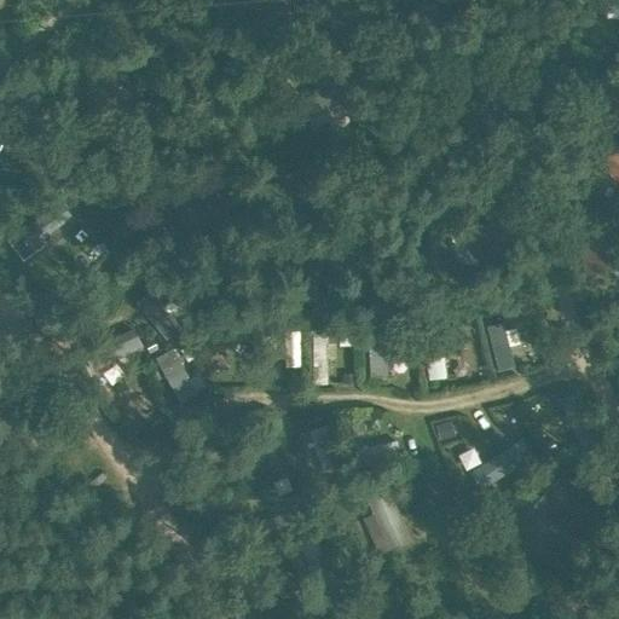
[(334,71),(308,99),(327,115),(340,103),(354,115),(376,90),(359,74),(348,85),(334,71)]
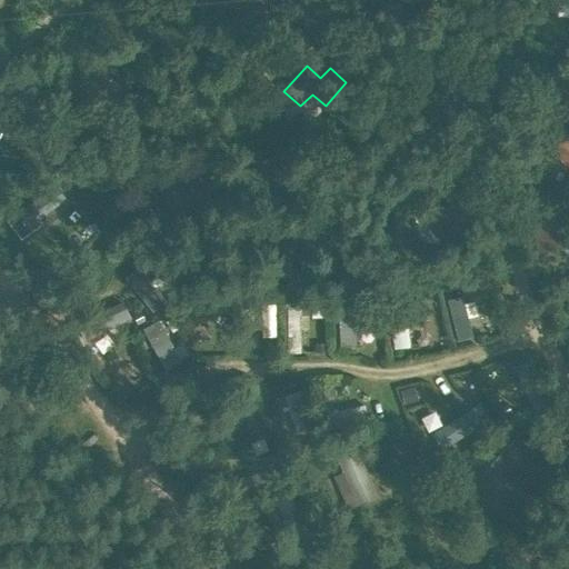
[(8,157),(16,135),(2,130),(0,135),(0,163),(3,156),(8,157)]
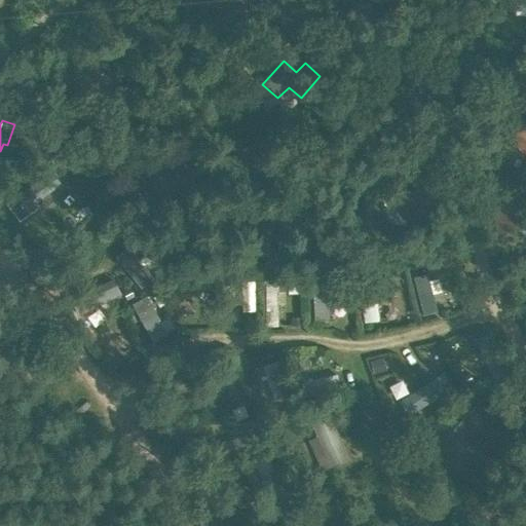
[(525,125),(511,140),(525,155),(525,125)]
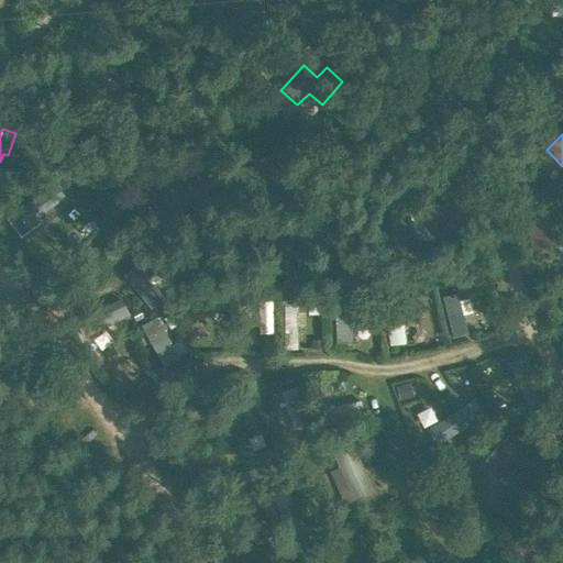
[(55,184),(17,212),(26,225),(65,197),(55,184)]
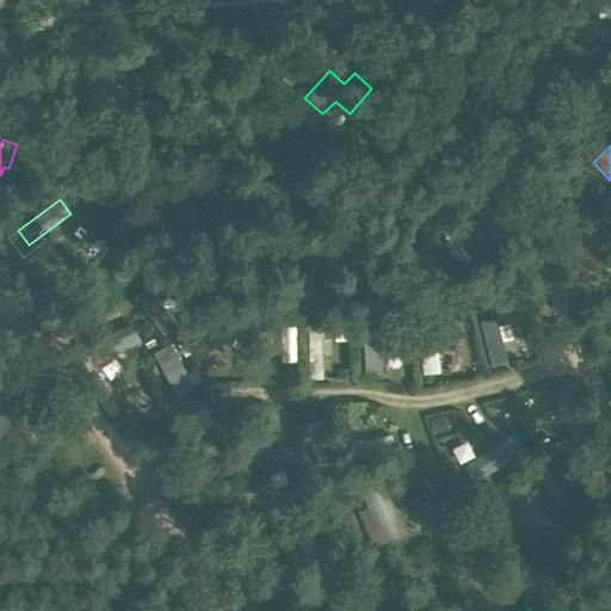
[(479,222),(463,221),(461,257),(495,260),(497,223),(479,222)]
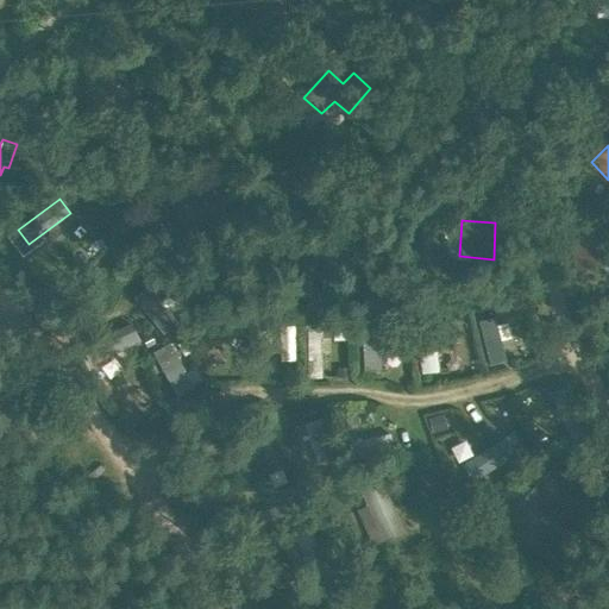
[(149,286),(135,297),(163,334),(177,322),(149,286)]
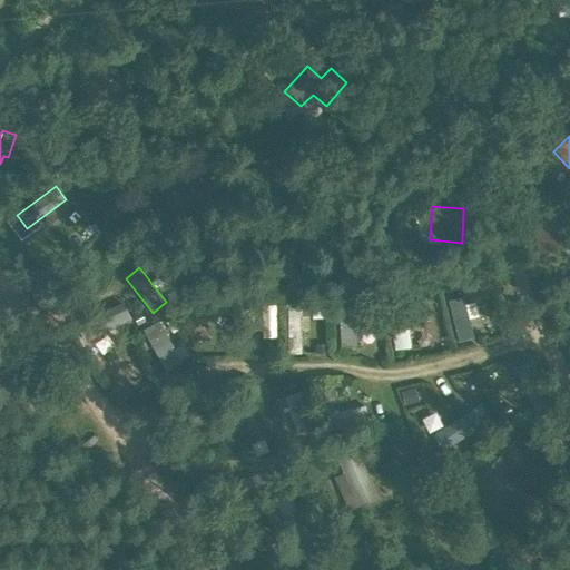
[(474,284),(473,296),(487,297),(488,285),(474,284)]
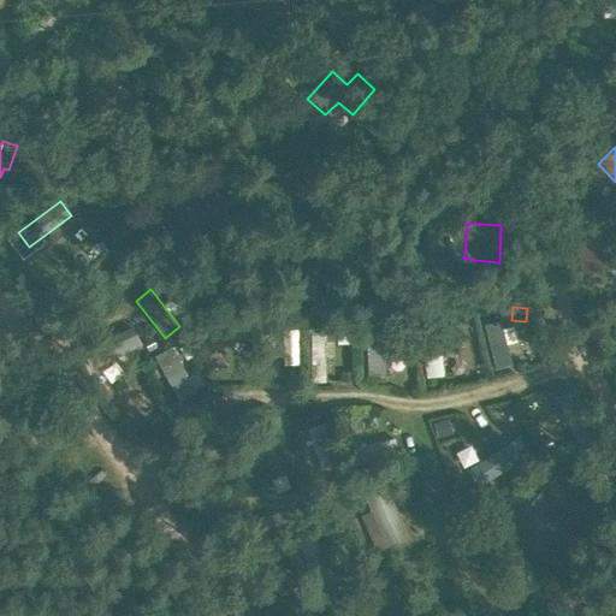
[(428,309),(418,311),(420,323),(430,321),(428,309)]
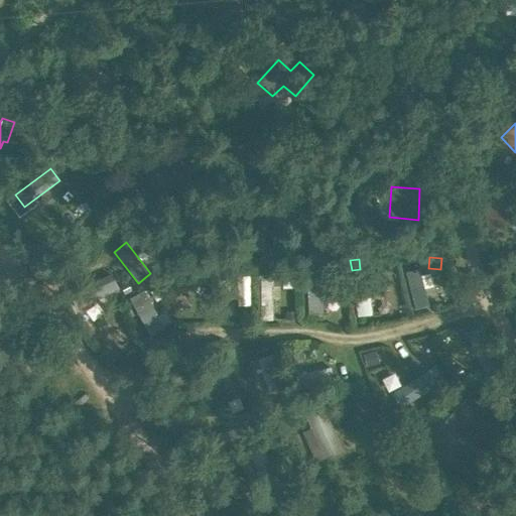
[(319,260),(307,261),(307,269),(319,268),(319,260)]
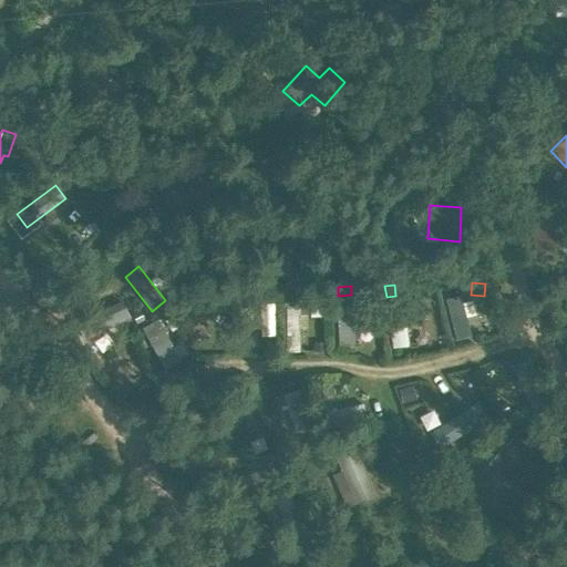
[(460,294),(443,298),(455,340),(471,336),(460,294)]
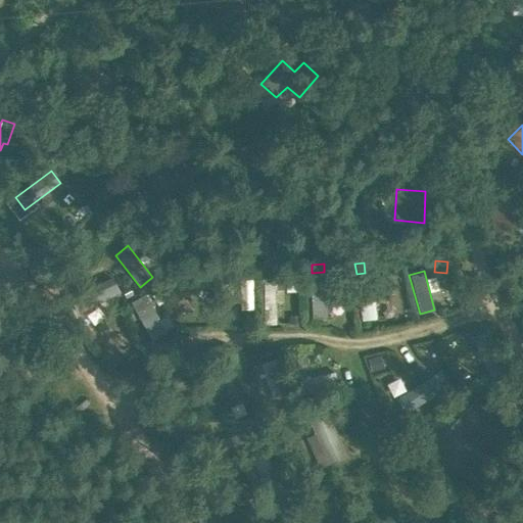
[(312,273),(311,273),(313,318),(328,317),(325,272),(324,272),(312,273)]
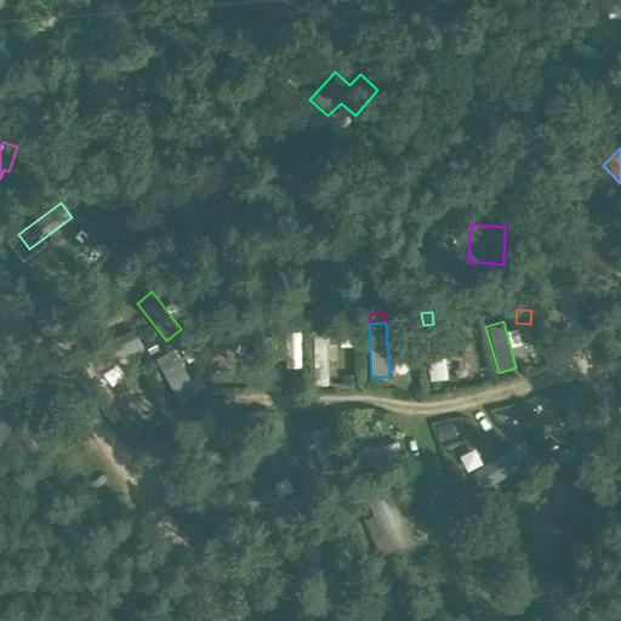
[(440,324),(423,325),(429,381),(448,379),(440,324)]
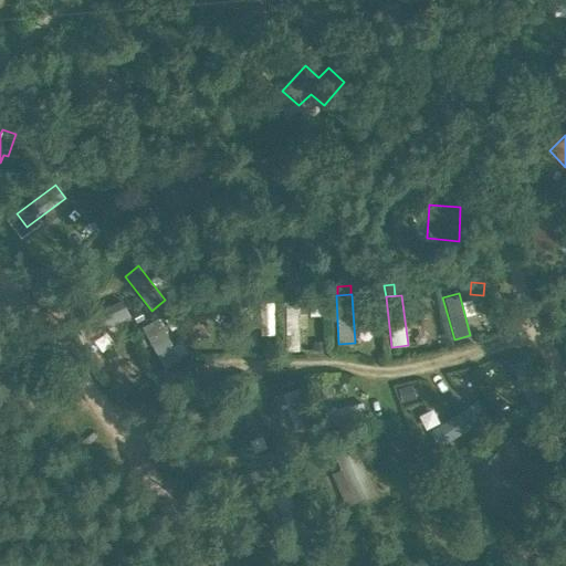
[(121,301),(74,323),(82,339),(128,317),(121,301)]
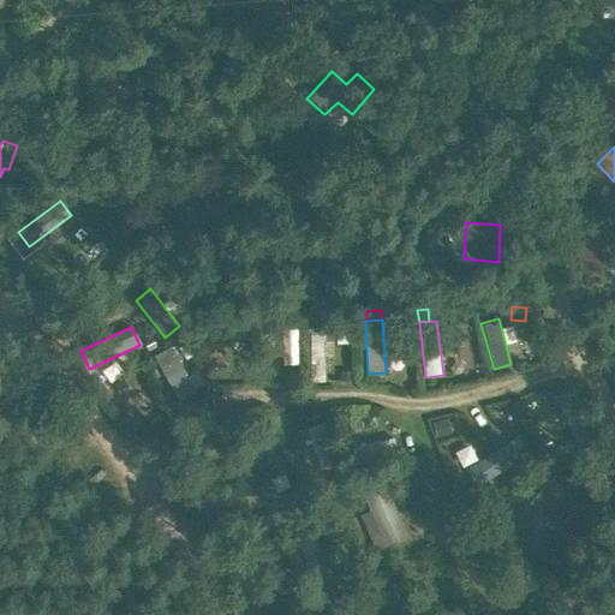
[(323,329),(309,330),(310,383),(324,382),(323,329)]
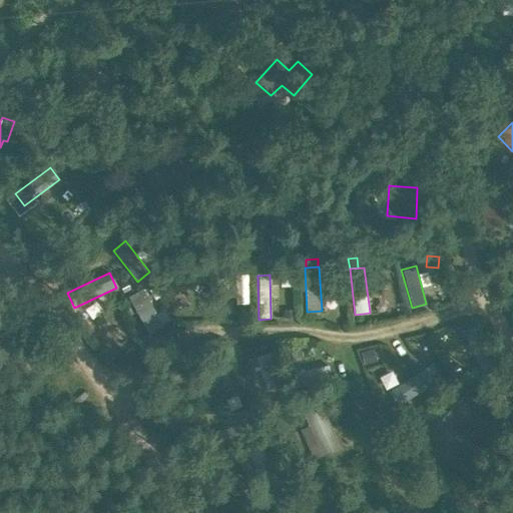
[(246,276),(234,276),(235,305),(247,304),(246,276)]
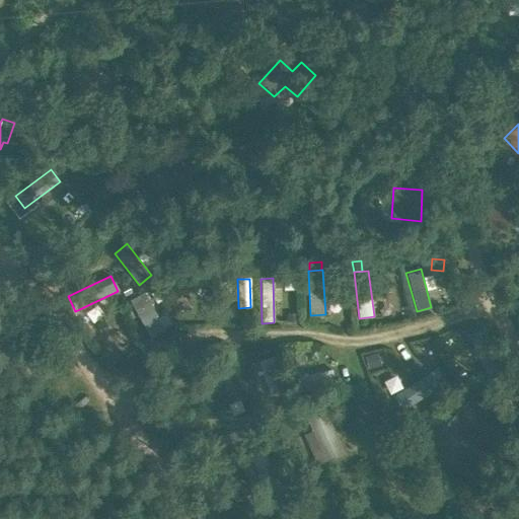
[(144,298),(135,303),(152,335),(162,328),(144,298)]
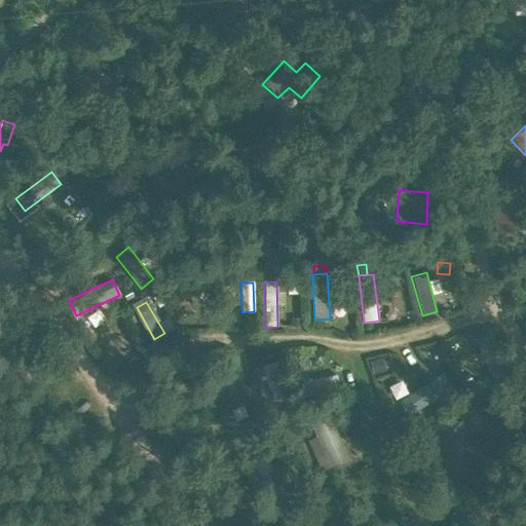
[(490,334),(476,341),(496,385),(512,378),(490,334)]
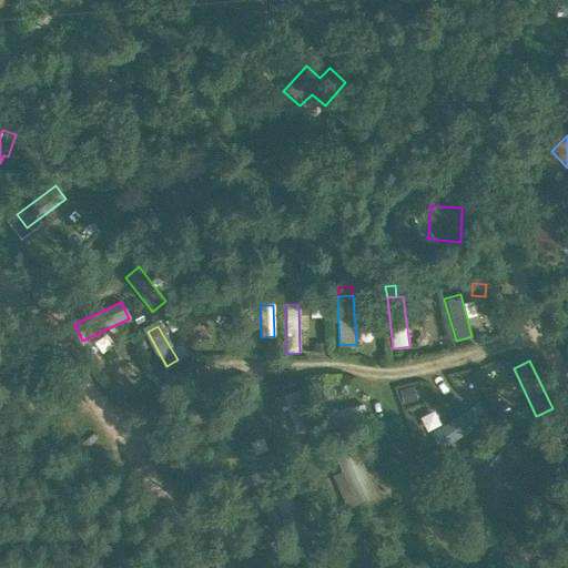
[(332,384),(321,386),(323,394),(333,393),(332,384)]
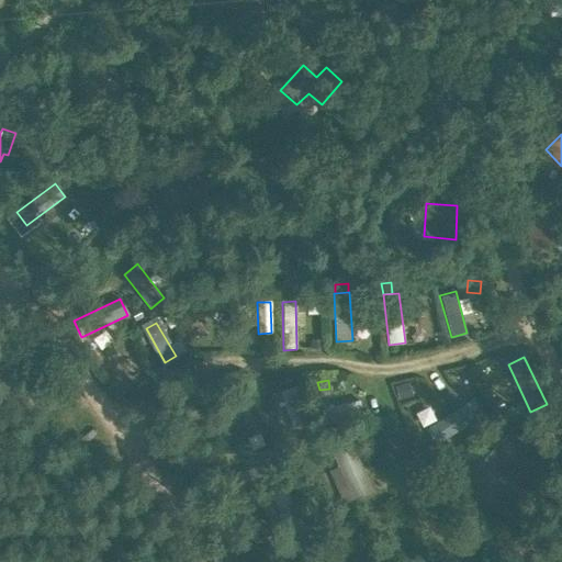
[(407,381),(395,384),(400,397),(412,393),(407,381)]
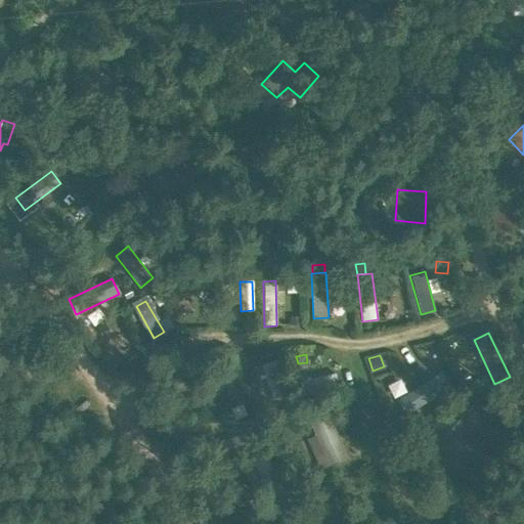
[(277,360),(263,363),(273,404),(288,401),(277,360)]
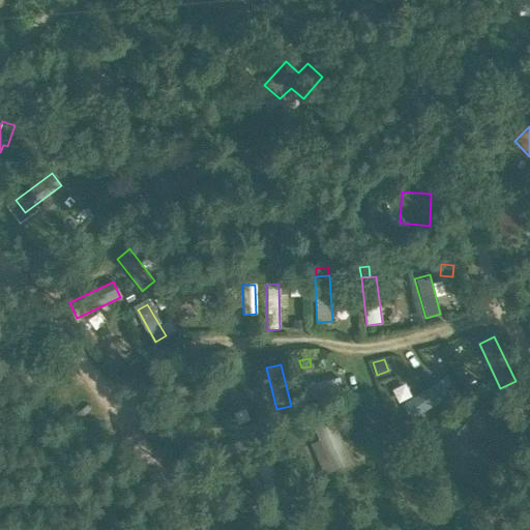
[(231,366),(219,372),(233,406),(244,402),(231,366)]
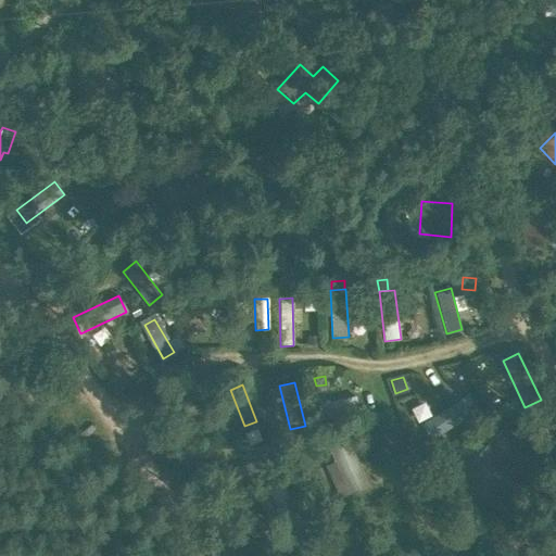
[(469,394),(424,424),(433,439),(478,409),(469,394)]
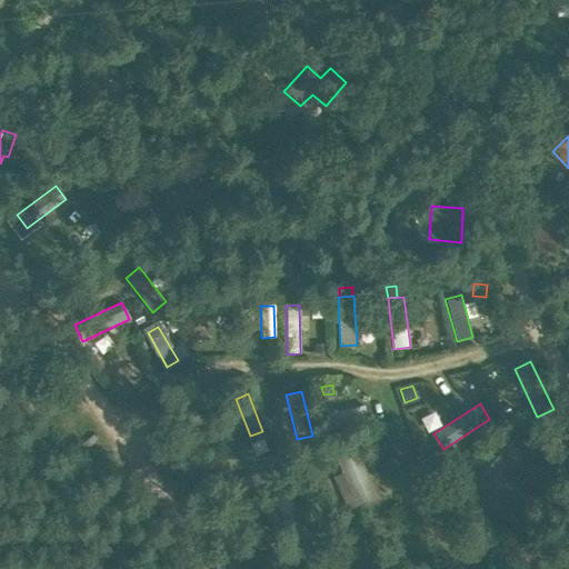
[(508,403),(500,407),(503,415),(511,411),(508,403)]
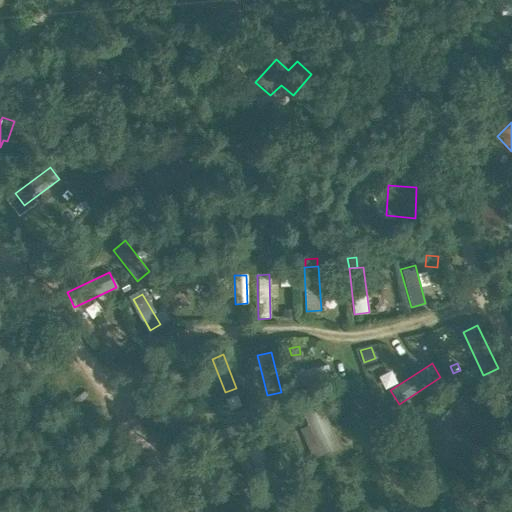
[(327,365),(293,374),(296,385),(330,377),(327,365)]
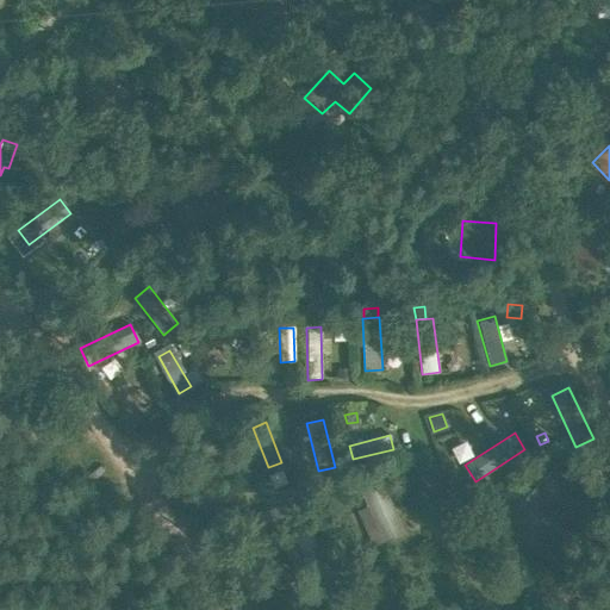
[(311,472),(300,474),(303,484),(313,481),(311,472)]
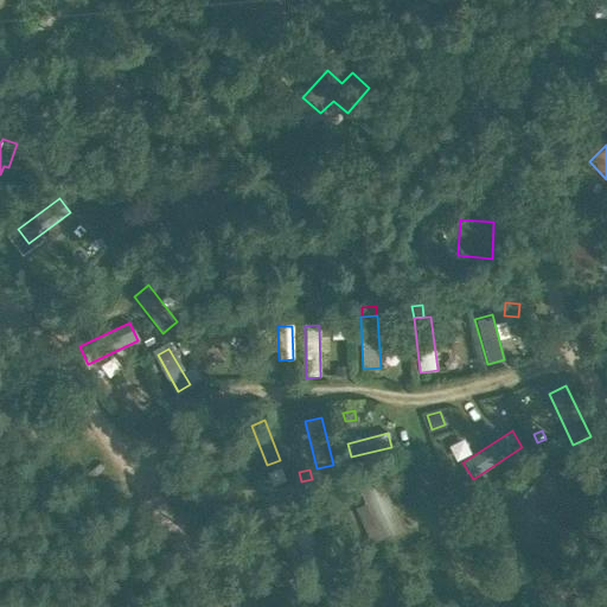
[(365,505),(356,510),(371,544),(382,540),(401,531),(379,478),(357,487),(365,505)]
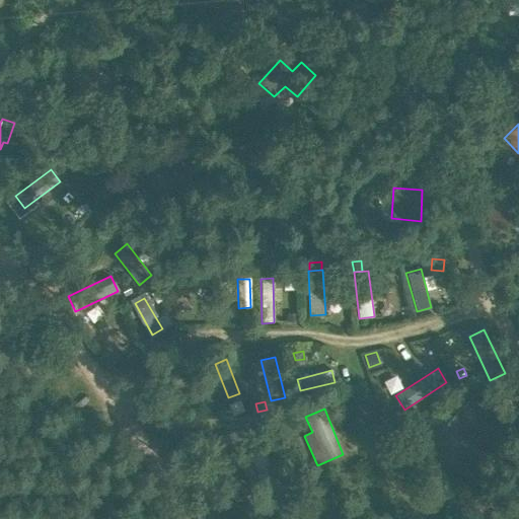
[(264,413),(254,415),(256,423),(266,420),(264,413)]
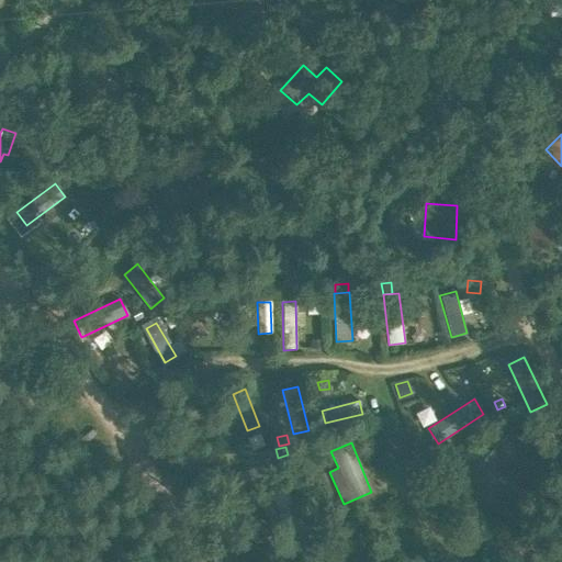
[(561,561),(561,549),(550,561),(561,561)]
